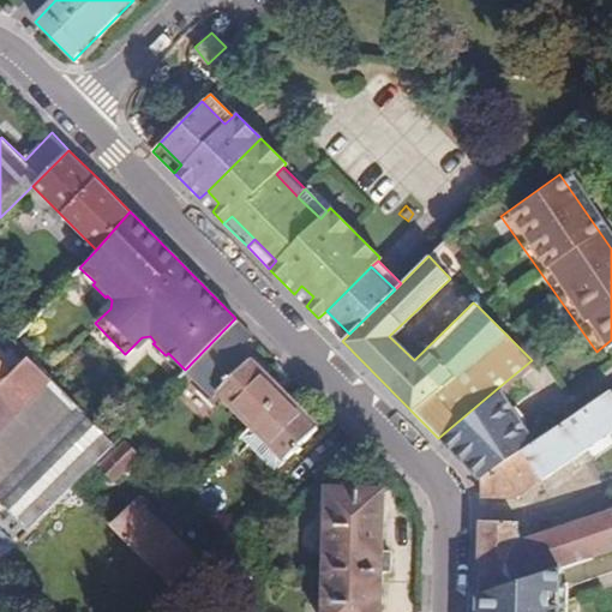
[(327,311),(318,318),(342,341),(349,334),(327,311)]
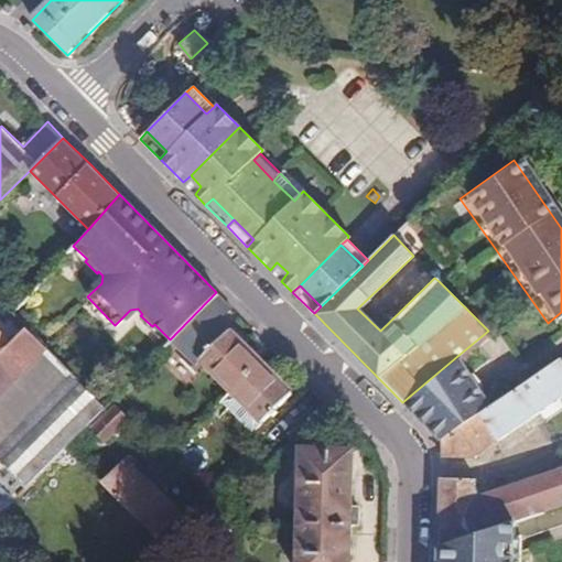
[(233,309),(216,292),(170,339),(177,347),(200,326),(203,331),(216,319),(219,322),(233,309)]
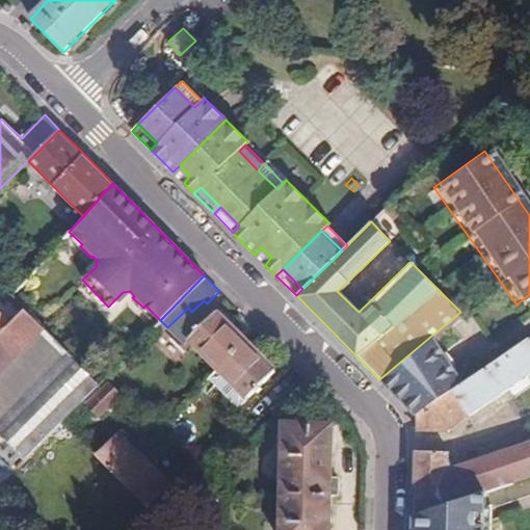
[(187,339),(217,367),(244,340),(207,303),(204,300),(191,312),(188,308),(167,327),(183,343),(187,339)]
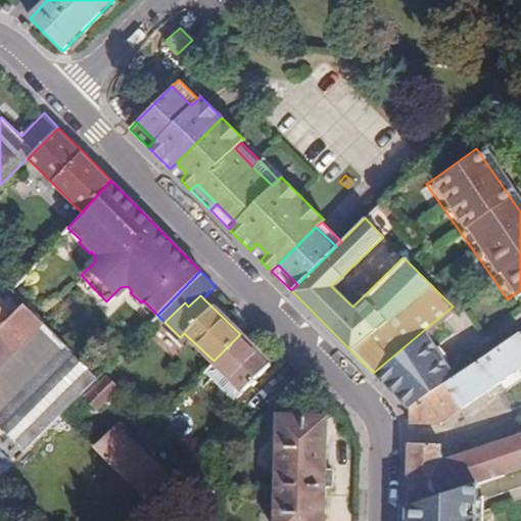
[(44,324),(25,304),(10,319),(0,329),(0,338),(15,352),(44,324)]
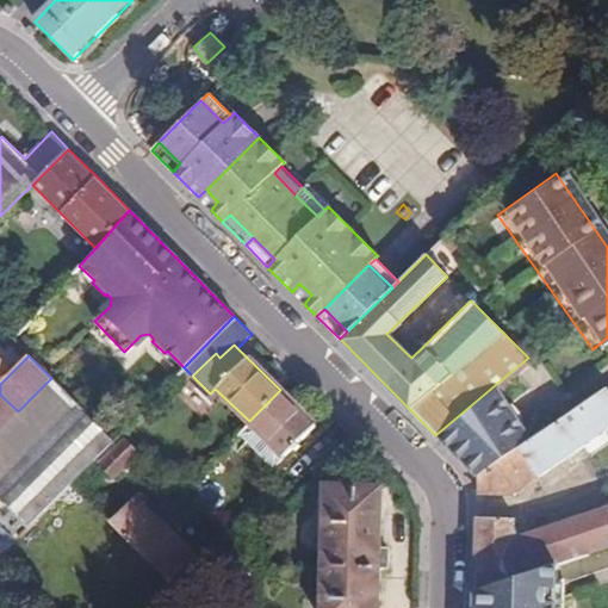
[(0,384),(12,372),(0,360),(0,384)]
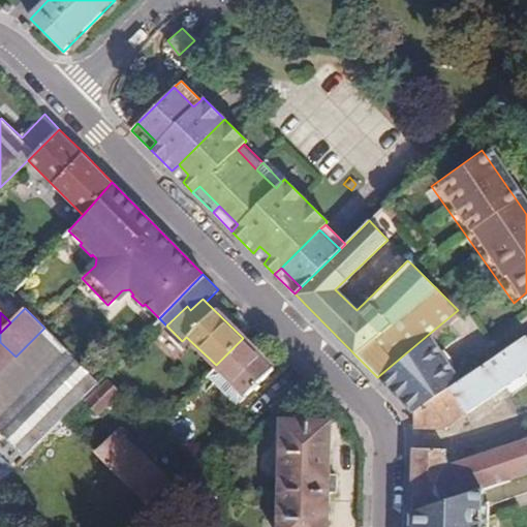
[(0,412),(32,444),(97,379),(44,328),(16,357),(0,372),(0,412)]
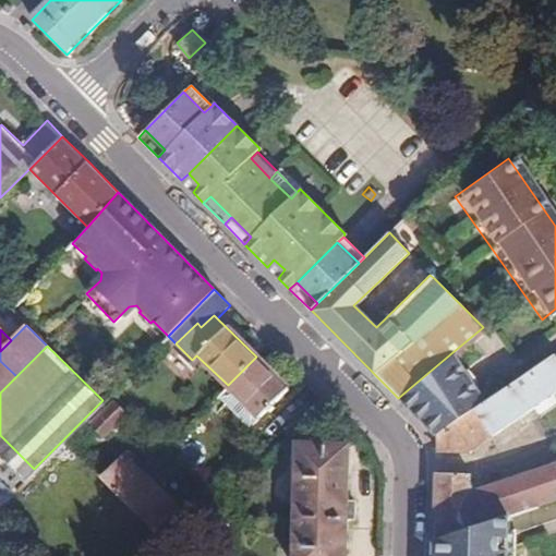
[(435,435),(485,400),(452,352),(398,398),(435,435)]
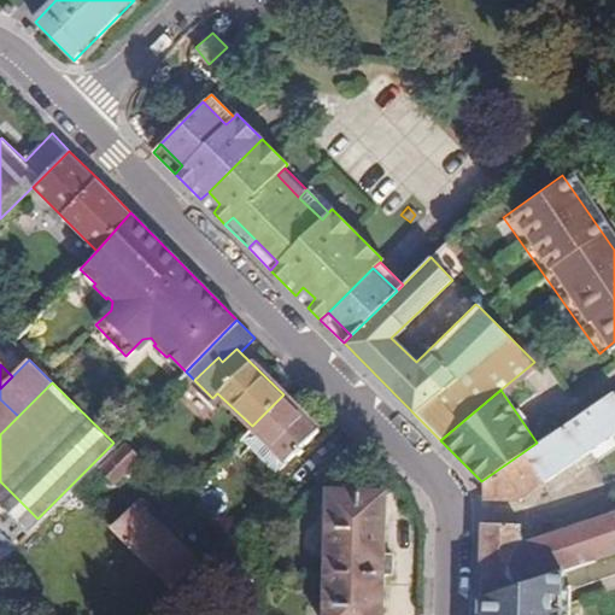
[(537,443),(481,481),(481,499),(517,501),(517,495),(614,429),(614,396),(611,391),(568,421),(537,443)]
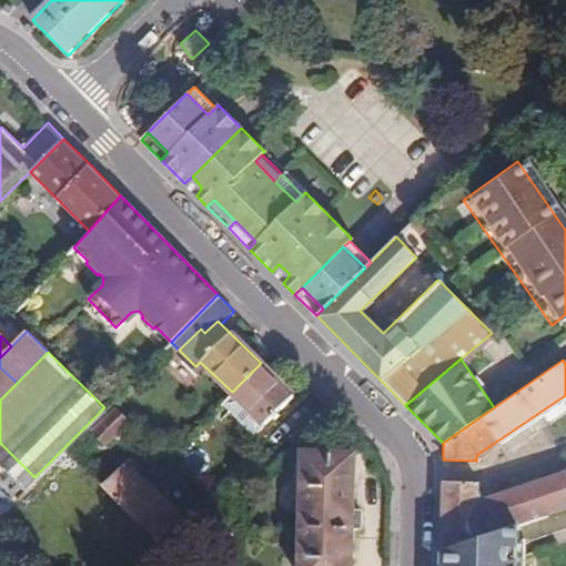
[(261,363),(232,392),(264,423),(293,394),(261,363)]
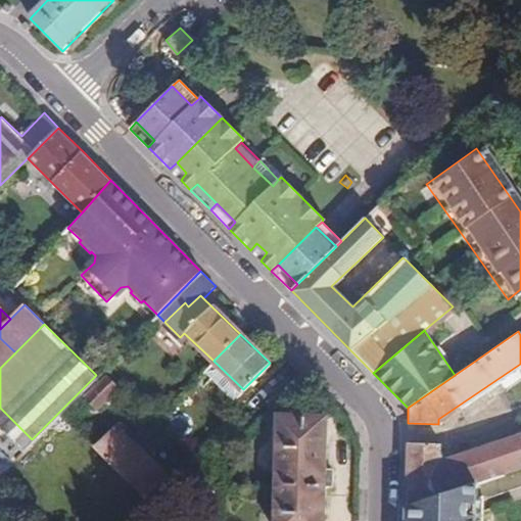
[(0,368),(15,352),(0,338),(0,368)]
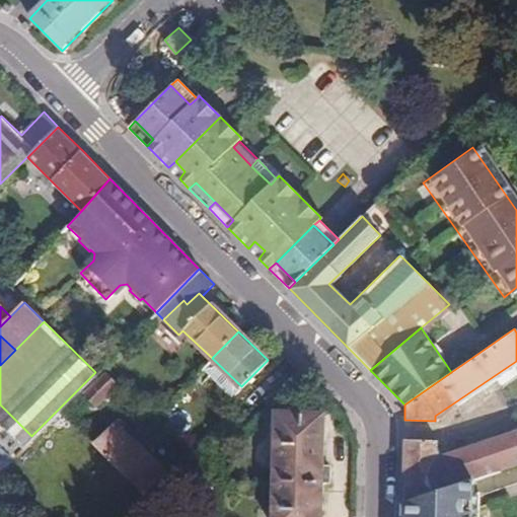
[(104,372),(84,393),(96,404),(116,383),(104,372)]
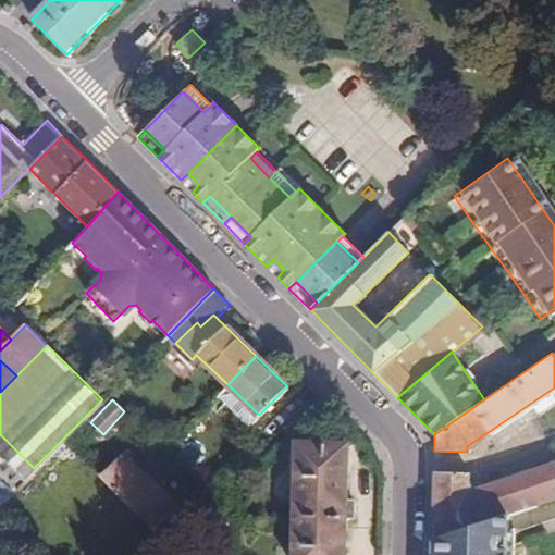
[(345,444),(298,443),(294,554),(342,554),(343,515),(350,515),(352,496),(344,496),(345,444)]
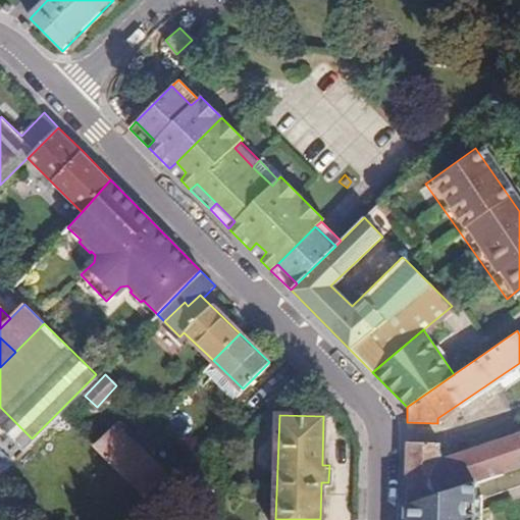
[(110,463),(131,442),(114,425),(93,446),(110,463)]
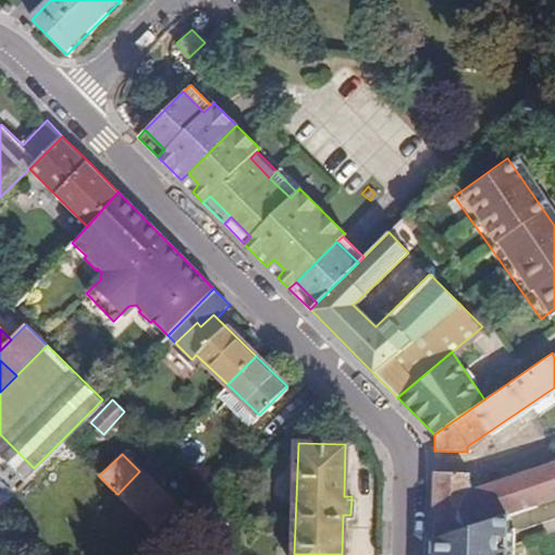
[(434,470),(432,538),(506,513),(554,496),(554,461),(467,492),(468,471),(434,470)]
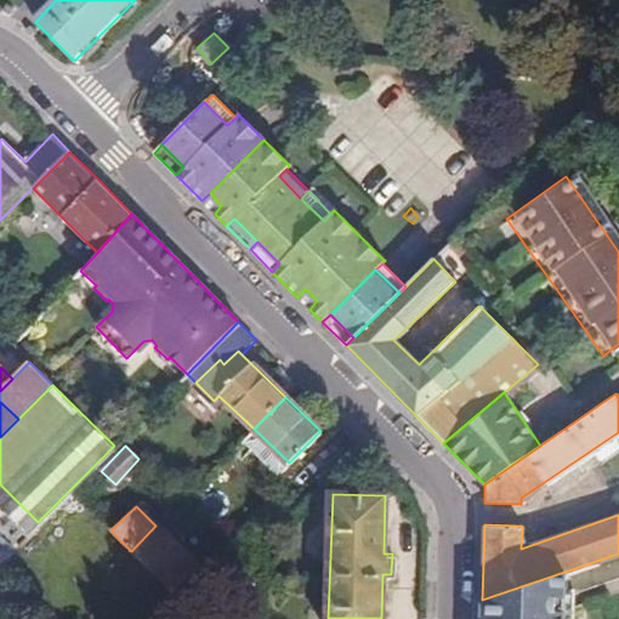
[(196,566),(155,526),(131,551),(170,590),(196,566)]
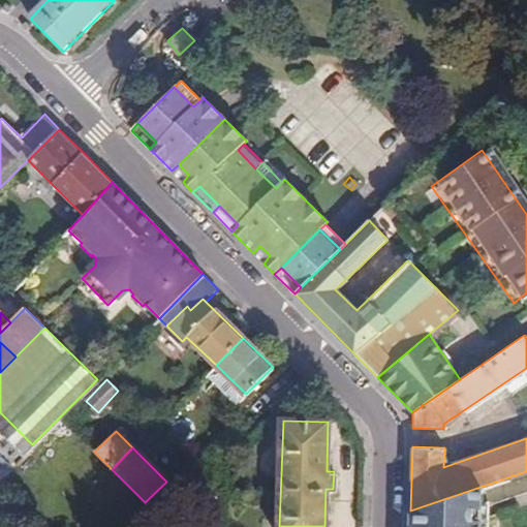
[(145,502),(151,508),(174,489),(166,482),(145,502)]
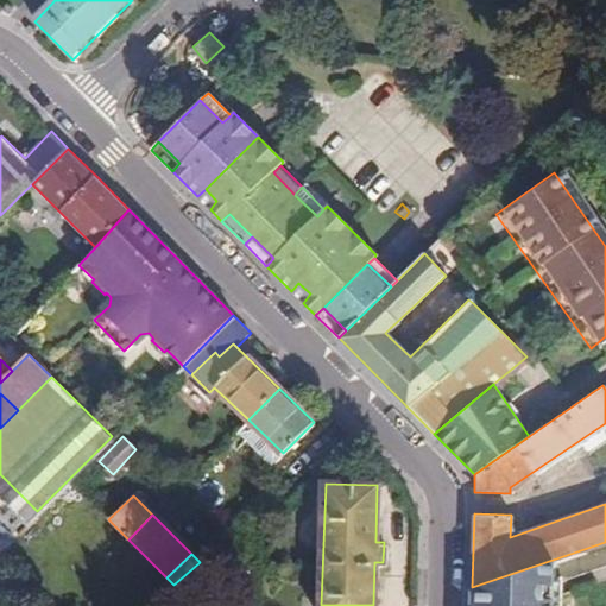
[(551,605),(553,560),(472,587),(471,605),(551,605)]
